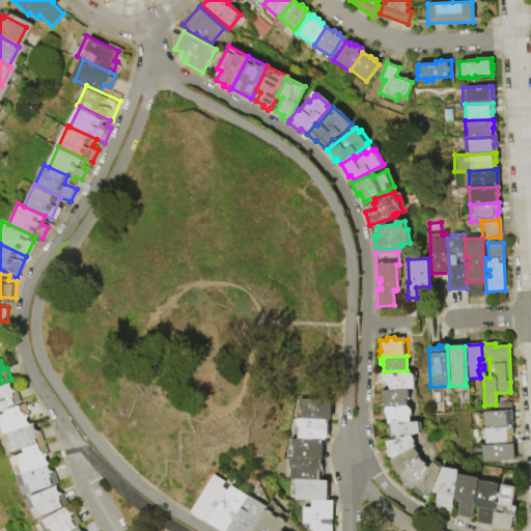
[(382,373),(410,371),(413,374),(414,387),(384,389),(383,381),(381,380),(380,375),(382,373)]
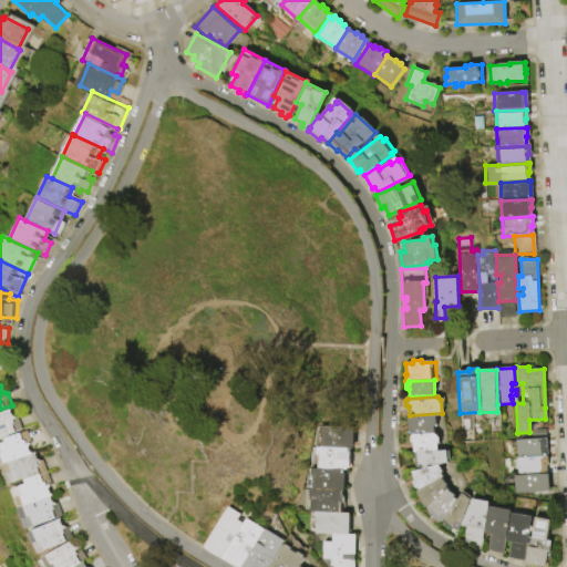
[(0,437),(0,413),(10,410),(12,416),(16,420),(18,419),(22,431),(0,437)]
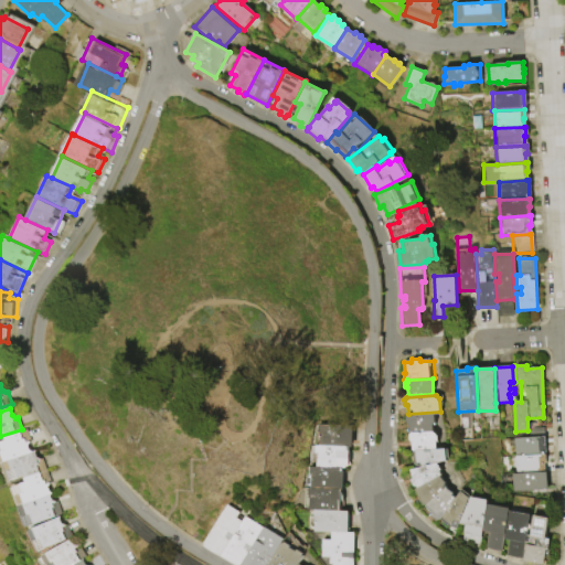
[(408,414),(440,412),(441,428),(435,428),(409,429),(408,414)]
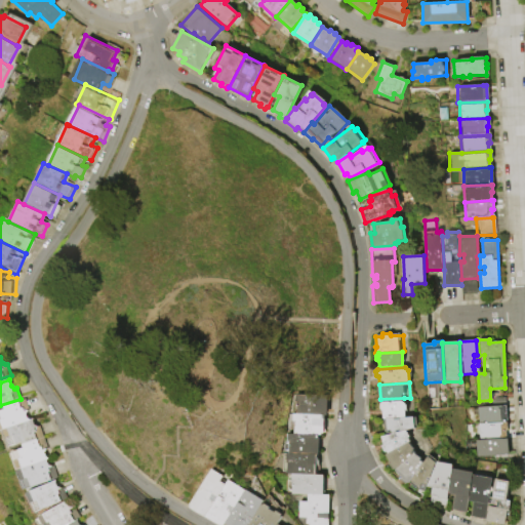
[(324,414),(294,413),(294,394),(325,395),(324,414)]
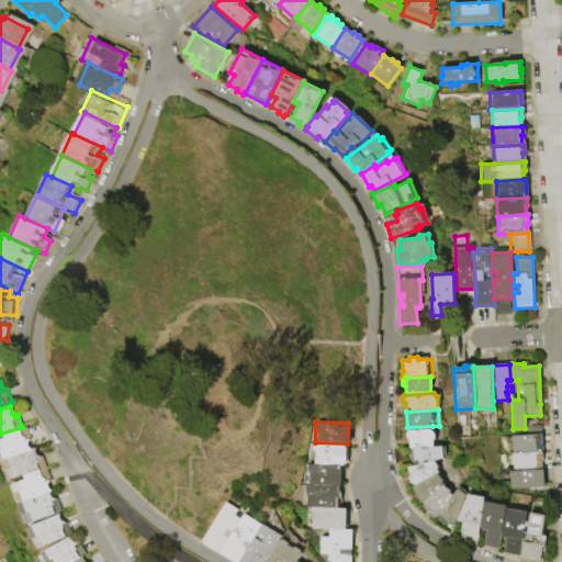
[(407,427),(433,426),(434,445),(407,446),(407,427)]
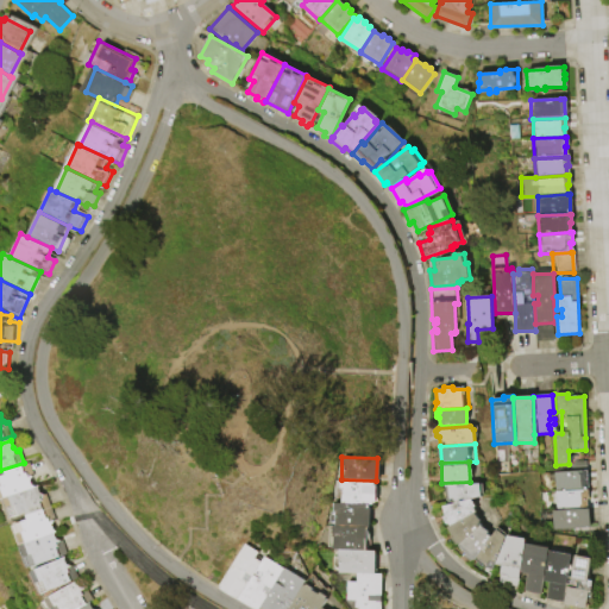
[(6,472),(30,463),(35,476),(32,476),(31,481),(33,487),(0,500),(0,477),(7,475),(6,472)]
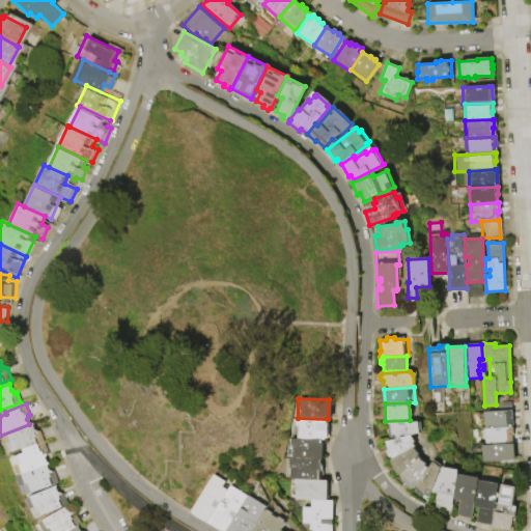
[(481,413),(510,412),(511,425),(508,425),(508,428),(482,429),(481,413)]
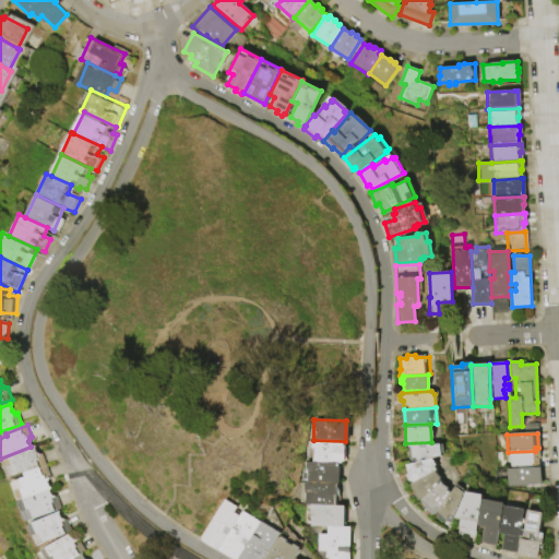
[(339,463),(310,462),(311,440),(313,440),(345,441),(344,463),(339,463)]
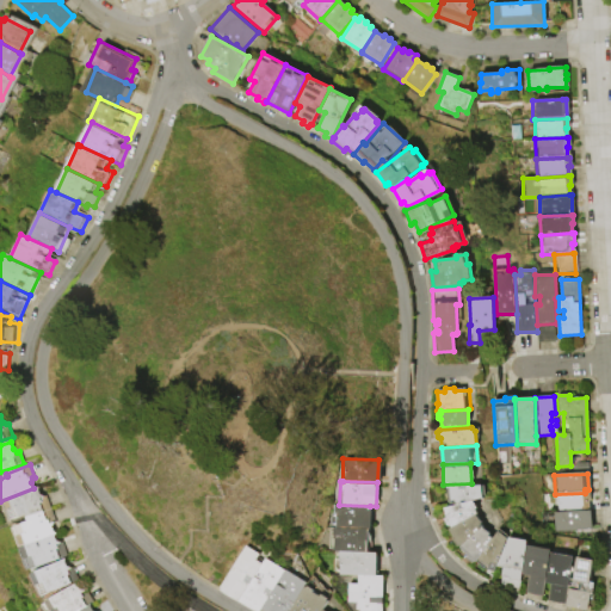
[(449,487),(482,485),(483,498),(455,501),(454,500),(450,500),(449,487)]
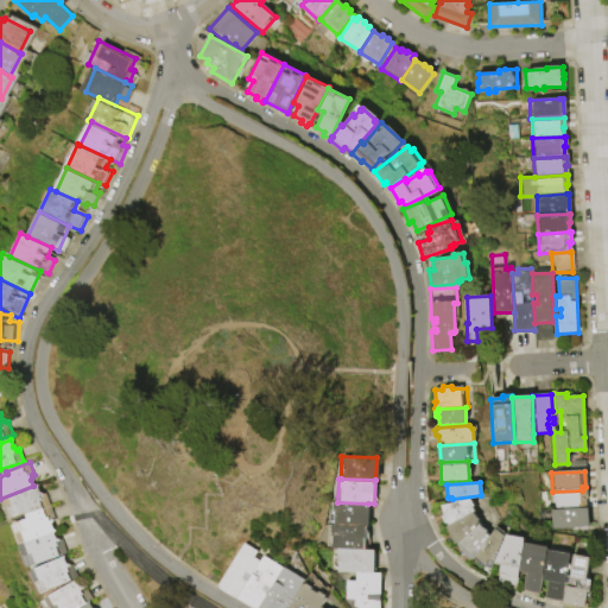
[(33,486),(36,486),(39,485),(39,486),(38,487),(40,492),(44,494),(46,493),(50,501),(26,511),(10,518),(1,499),(33,486)]
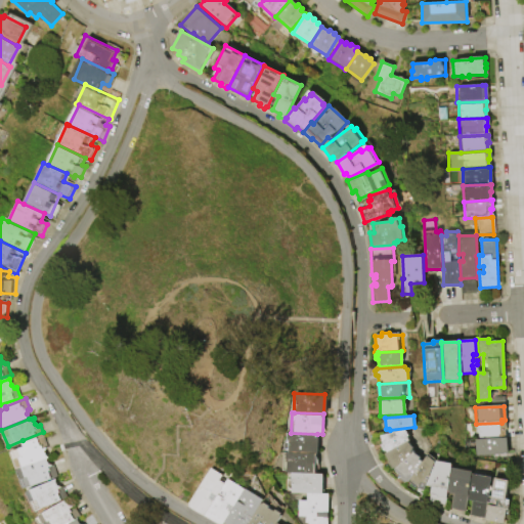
[(476,424),(501,423),(505,423),(505,430),(503,430),(504,439),(476,440),(476,424)]
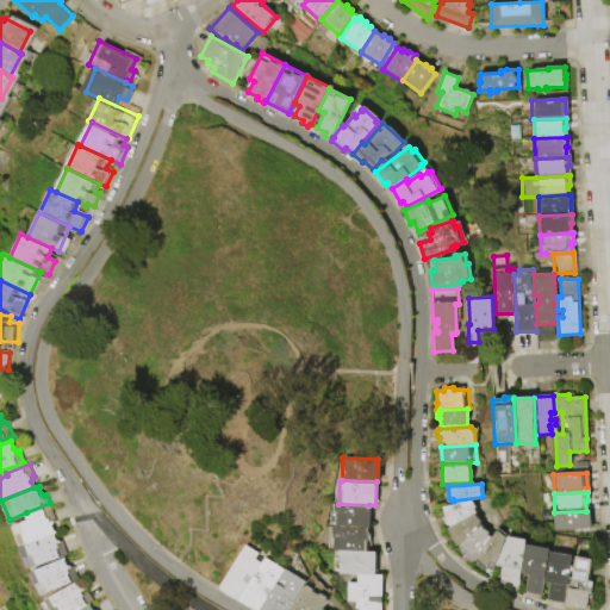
[(448,527),(442,518),(446,517),(442,508),(471,500),(475,505),(475,512),(448,527)]
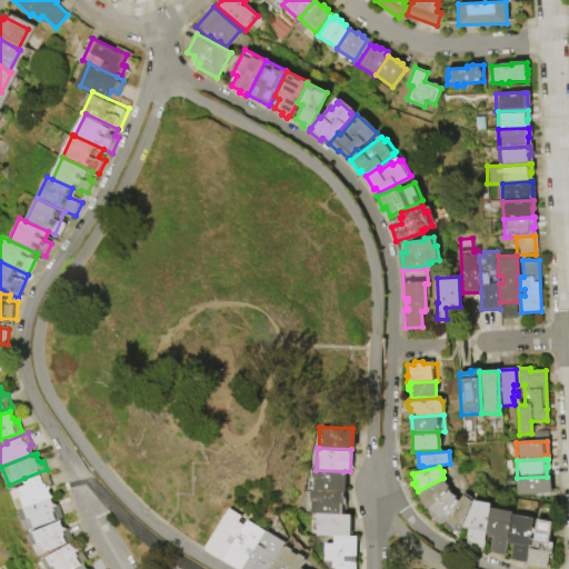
[(47,469),(52,486),(50,487),(49,490),(51,496),(53,497),(52,497),(20,509),(18,510),(11,491),(28,486),(25,478),(47,469)]
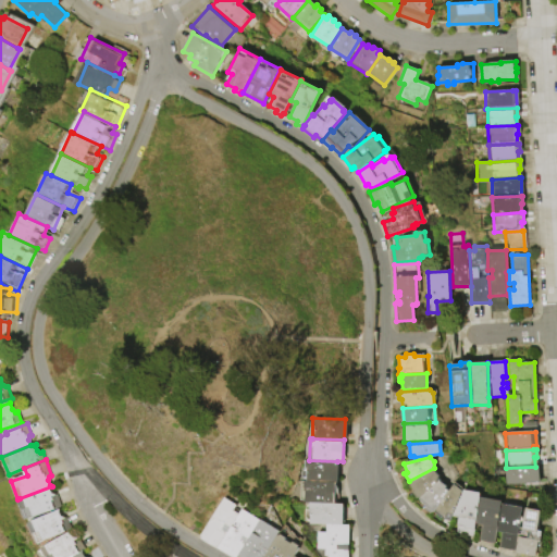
[(336,483),(307,482),(307,460),(309,460),(337,461),(336,483)]
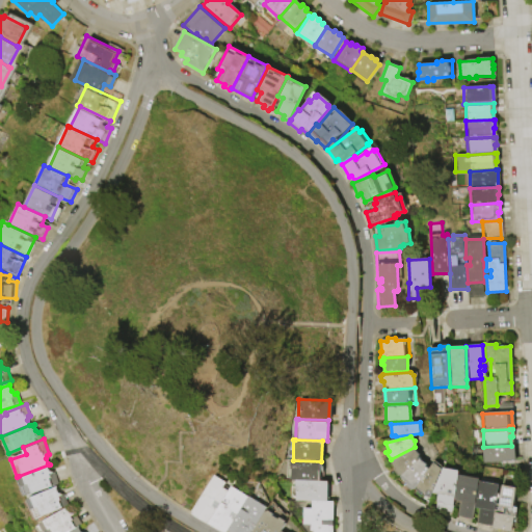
[(511,446),(513,446),(514,462),(481,463),(480,447),(483,447),(511,446)]
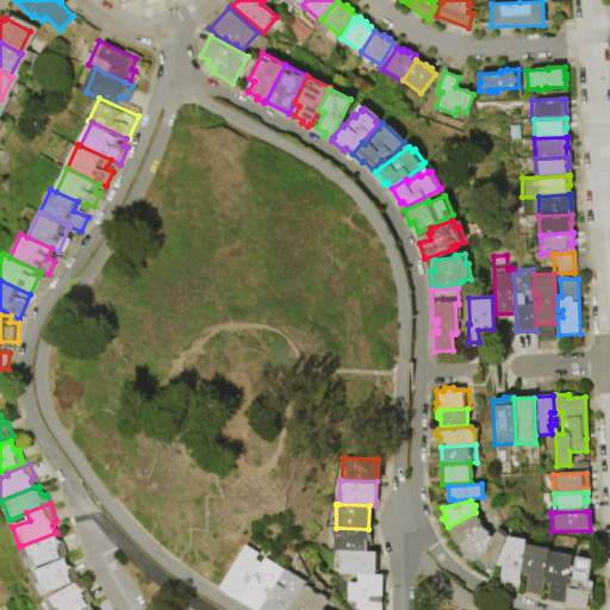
[(458,546),(449,539),(452,537),(446,529),(472,516),(480,527),(458,546)]
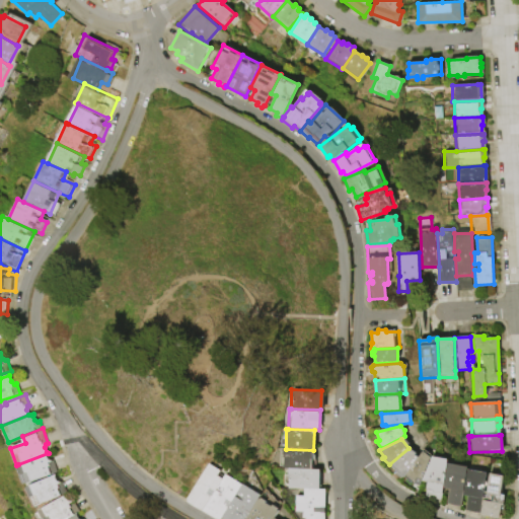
[(409,448),(419,458),(408,474),(404,478),(389,464),(409,448)]
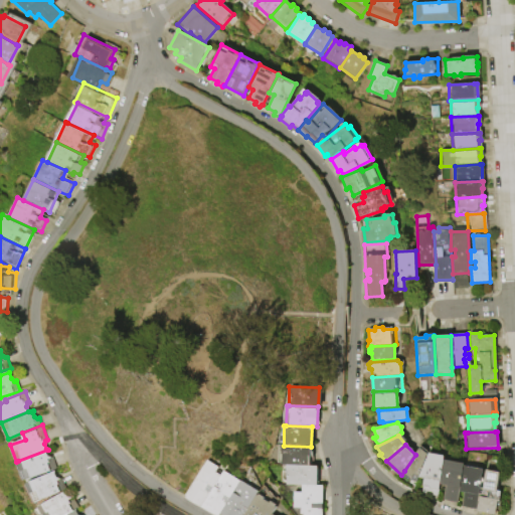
[(286,466),(280,466),(281,446),(284,446),(311,447),(310,467),(286,466)]
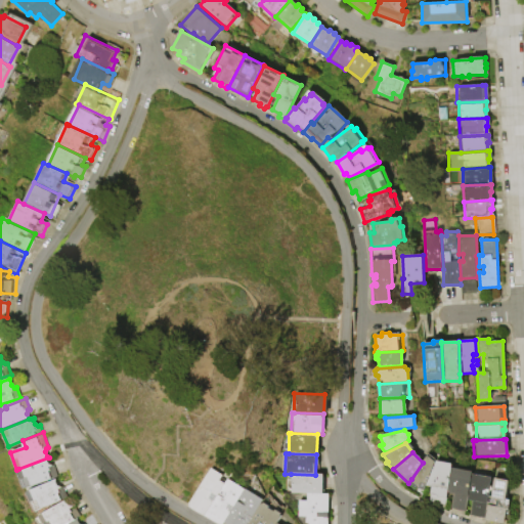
[(423,463),(427,455),(435,462),(426,485),(425,487),(421,484),(420,484),(418,483),(417,484),(411,480),(412,479),(411,479),(423,463)]
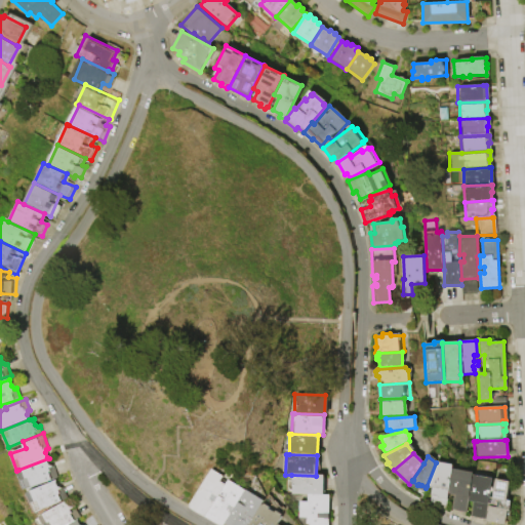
[(18,470),(48,458),(48,460),(49,465),(51,467),(53,466),(58,477),(27,489),(27,488),(23,489),(16,472),(18,471),(18,470)]
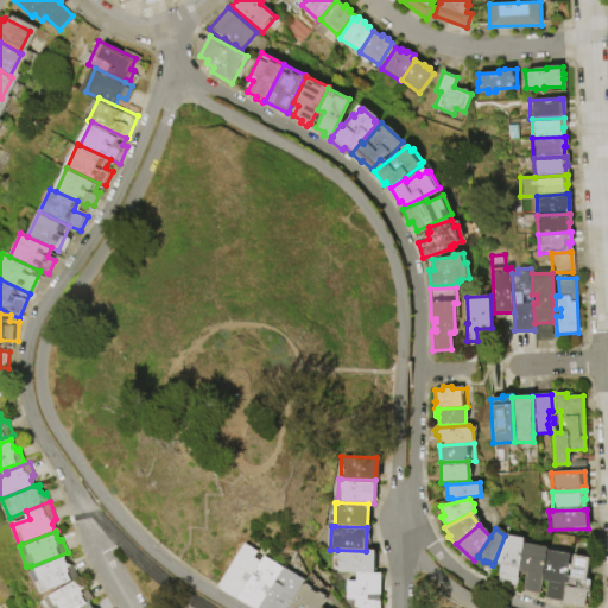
[(506,534),(524,538),(519,577),(499,574),(501,564),(494,563),(506,534)]
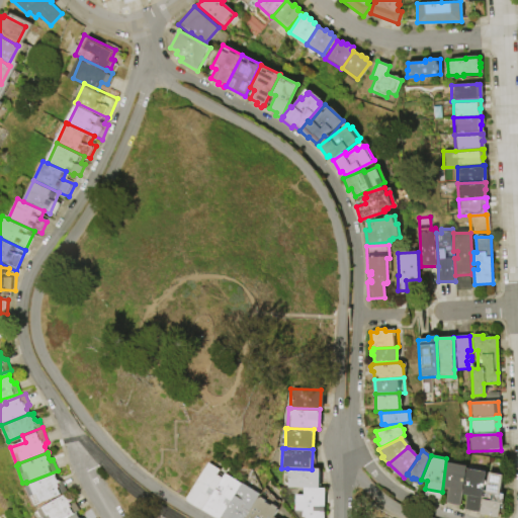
[(466,466),(466,467),(461,494),(459,505),(444,503),(447,488),(443,488),(446,462),(466,466)]
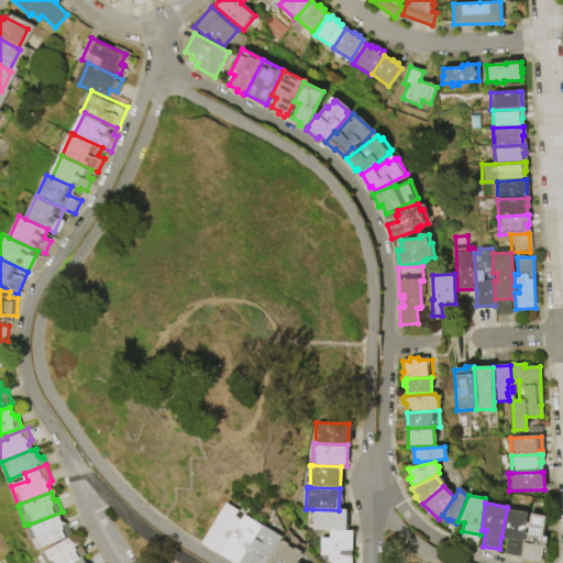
[(219,554),(200,543),(223,504),(235,511),(232,517),(239,521),(219,554)]
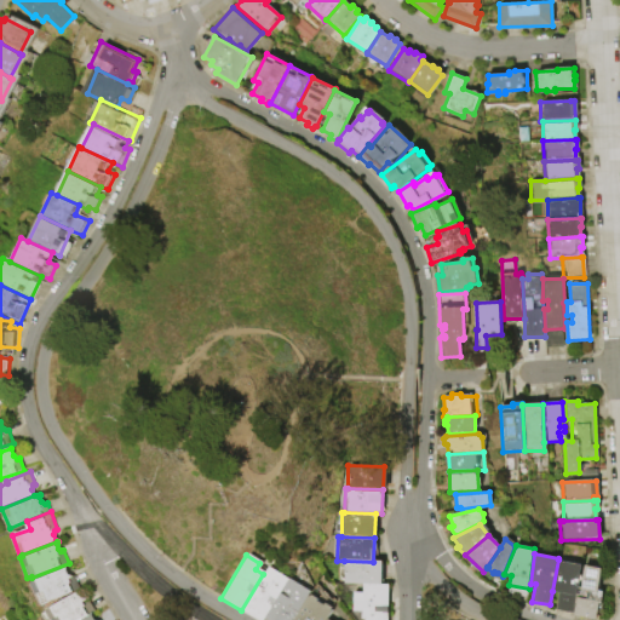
[(581,564),(580,575),(573,613),(555,610),(557,592),(552,591),(558,560),(581,564)]
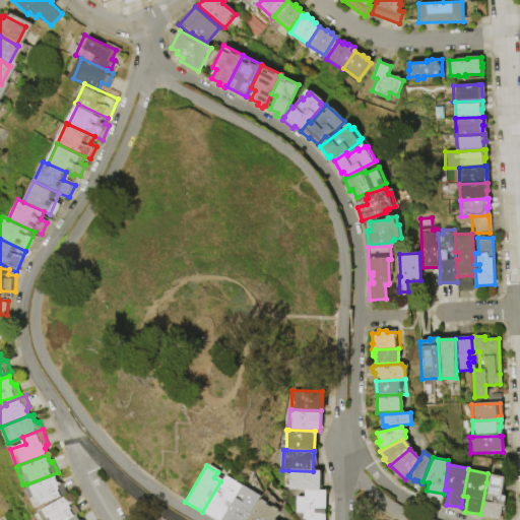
[(306,491),(289,491),(285,490),(285,488),(286,477),(288,477),(288,470),(313,471),(322,471),(321,492),(306,491)]
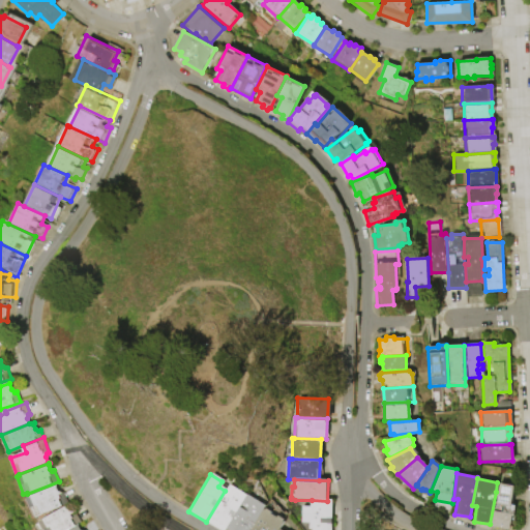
[(496,492),(499,492),(500,483),(516,487),(508,529),(490,527),(496,492)]
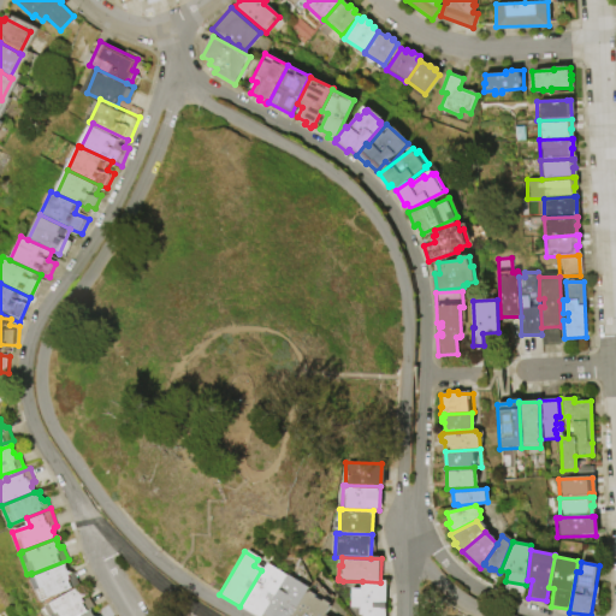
[(45,600),(43,600),(40,602),(29,581),(33,580),(33,579),(66,563),(66,567),(67,572),(72,573),(73,572),(80,585),(72,590),(71,587),(45,600)]
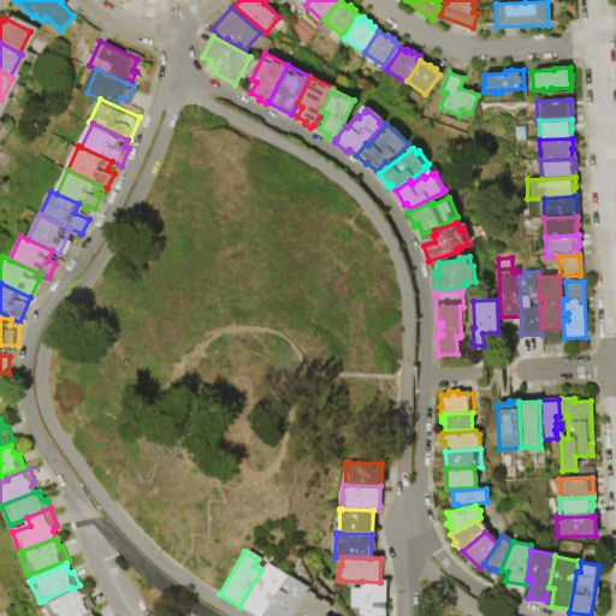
[(254,615),(240,606),(261,570),(265,564),(285,576),(262,614),(260,615),(254,615)]
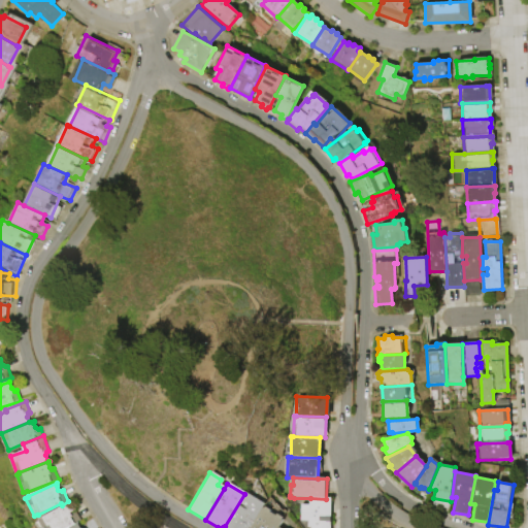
[(244,494),(263,505),(249,527),(228,527),(225,526),(244,494)]
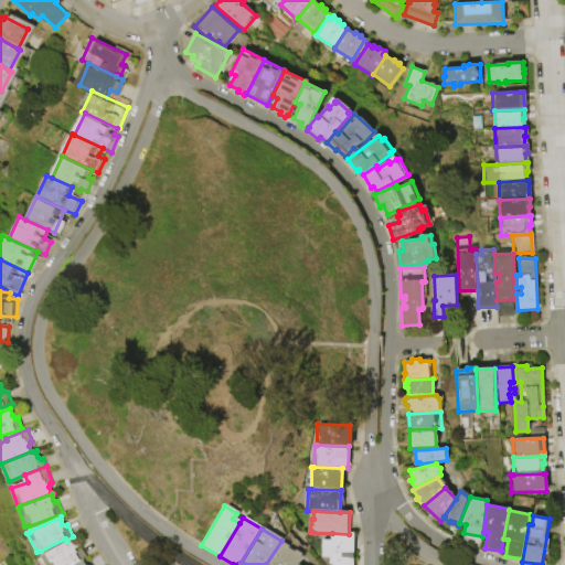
[(323,541),(332,541),(332,533),(349,534),(356,534),(355,564),(331,564),(331,560),(322,560),(323,541)]
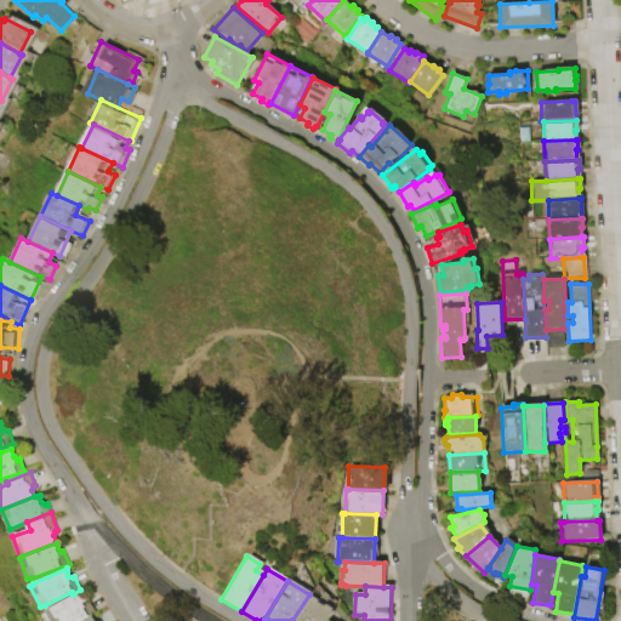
[(92,614),(80,620),(47,620),(44,615),(79,592),(80,594),(83,600),(86,600),(87,600),(95,611),(92,614)]
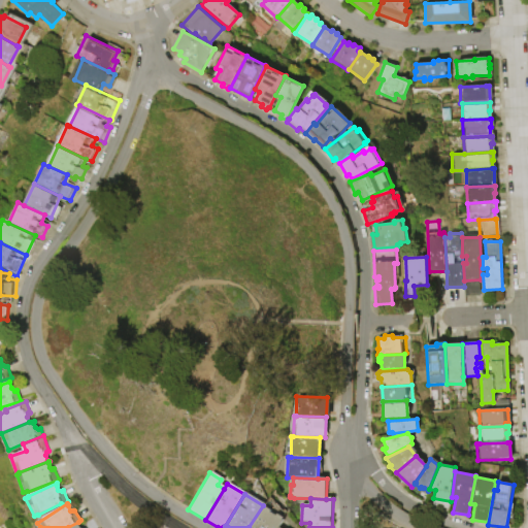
[(249,527),(263,505),(284,518),(277,527),(249,527)]
